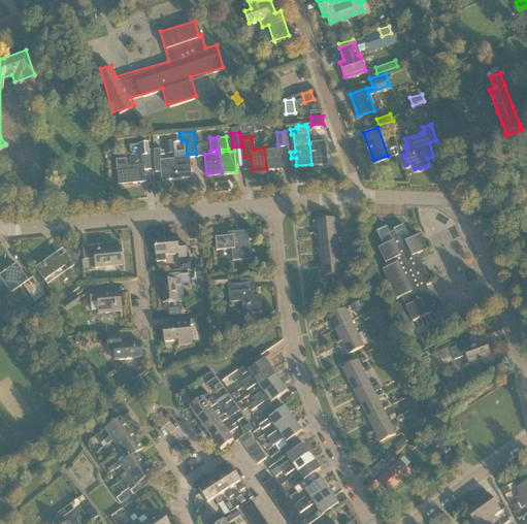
[(149,151),(147,142),(147,138),(139,139),(139,143),(140,151),(141,162),(141,163),(127,164),(126,156),(116,157),(117,165),(118,178),(130,177),(130,181),(145,179),(144,172),(141,172),(141,168),(151,167),(149,151)]
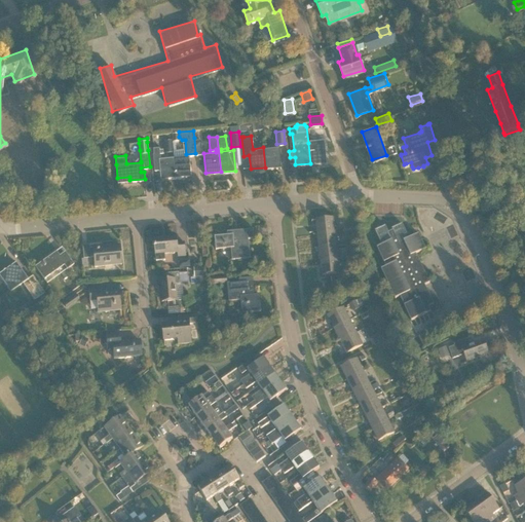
[(308,143),(310,163),(326,161),(324,142),(308,143)]
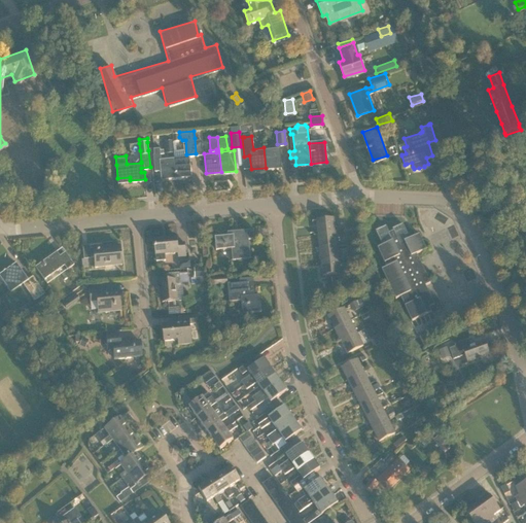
[(176,176),(174,155),(160,158),(160,152),(164,152),(163,148),(160,148),(160,146),(153,146),(153,152),(152,152),(154,170),(160,169),(161,178),(176,176)]
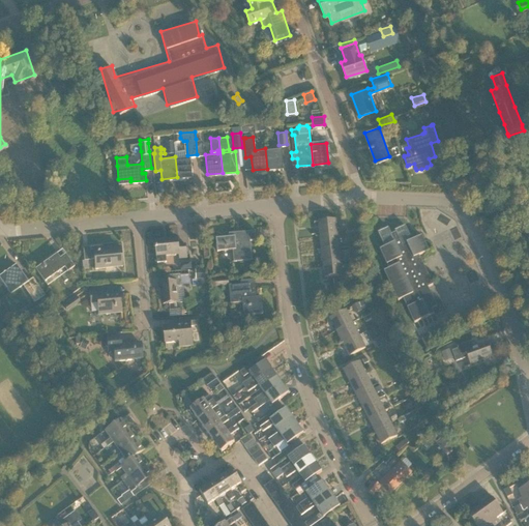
[(281,147),(265,148),(267,169),(283,167),(281,147)]
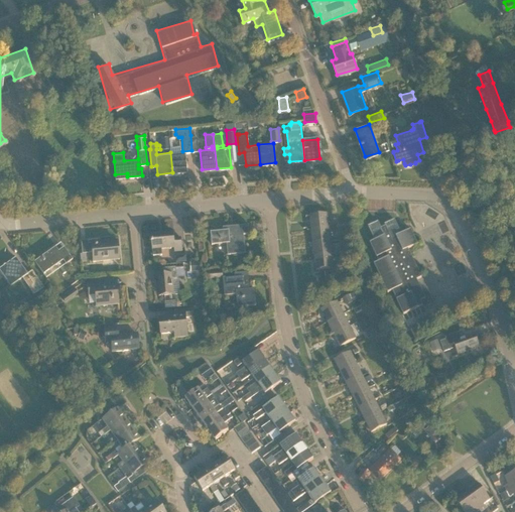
[(185,151),(170,152),(172,172),(186,171),(185,151)]
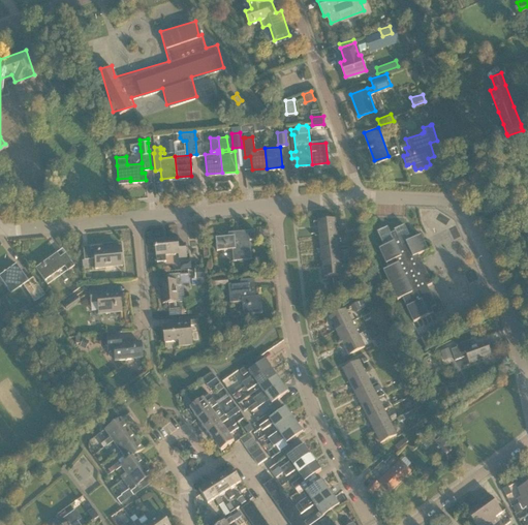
[(316,218),(318,233),(337,230),(336,216),(316,218)]
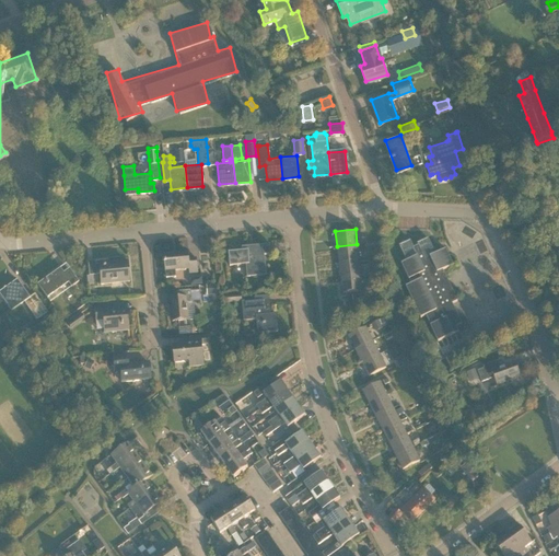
[(398,242),(406,258),(400,261),(410,280),(405,284),(420,314),(424,312),(430,322),(437,338),(458,328),(455,323),(461,321),(452,300),(456,298),(442,267),(452,262),(445,246),(432,252),(430,247),(432,246),(428,235),(417,241),(417,242),(412,244),(409,238),(398,242)]
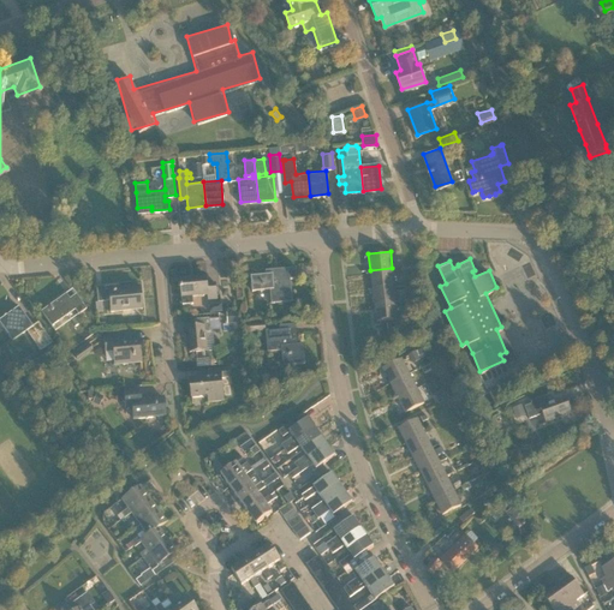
[(269,286),(270,300),(292,299),(290,276),(297,275),(296,264),(266,268),(266,271),(250,273),(251,288),(269,286)]
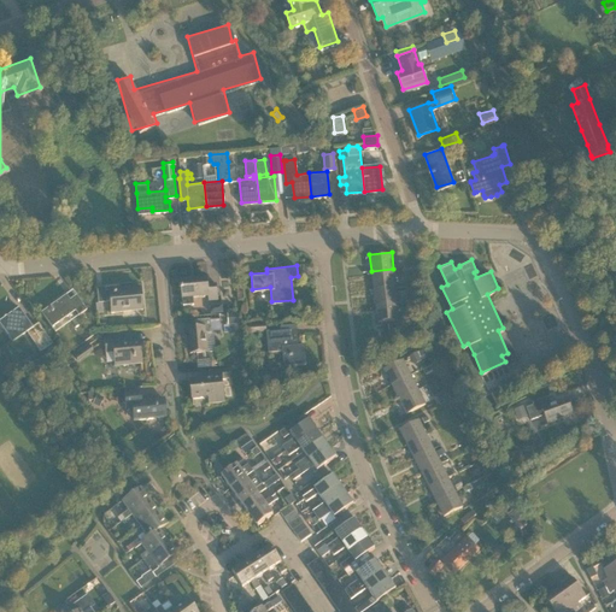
[(373,287),(396,284),(393,269),(371,271),(373,287)]
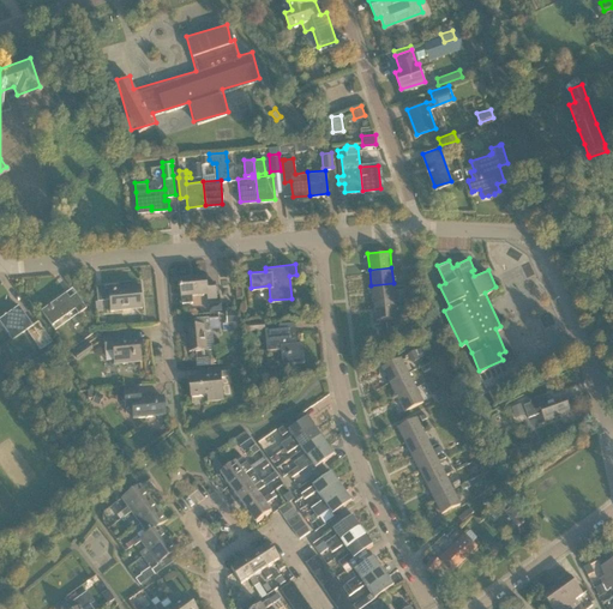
[(206,281),(205,272),(179,275),(181,294),(181,301),(192,300),(192,293),(206,291),(206,296),(216,295),(215,279),(206,281)]
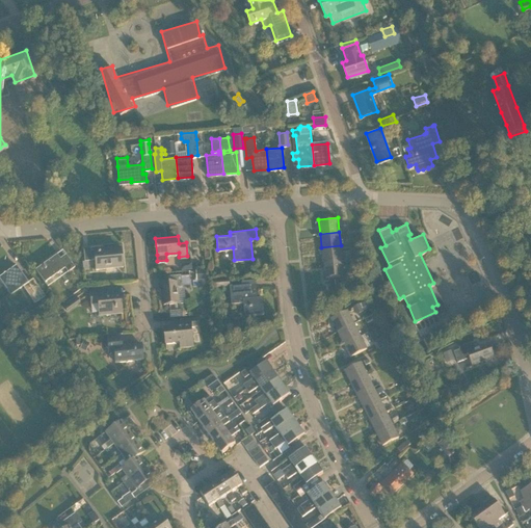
[(90,258),(89,244),(82,245),(83,259),(81,259),(82,267),(88,267),(87,258),(90,258)]
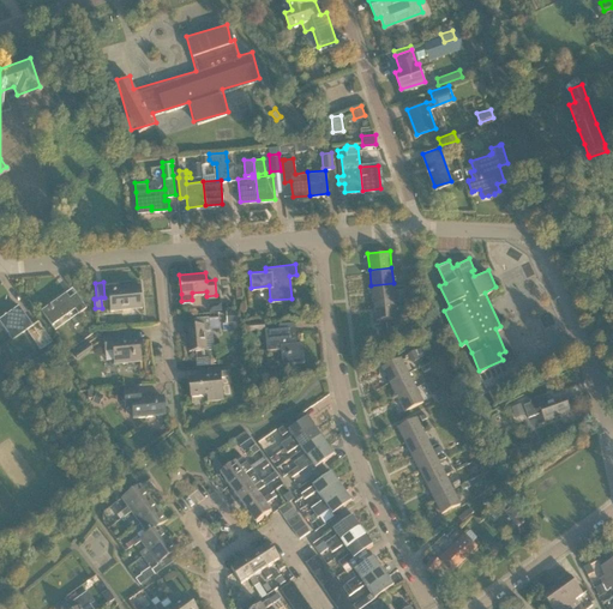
[(107,285),(109,308),(140,306),(138,283),(107,285)]
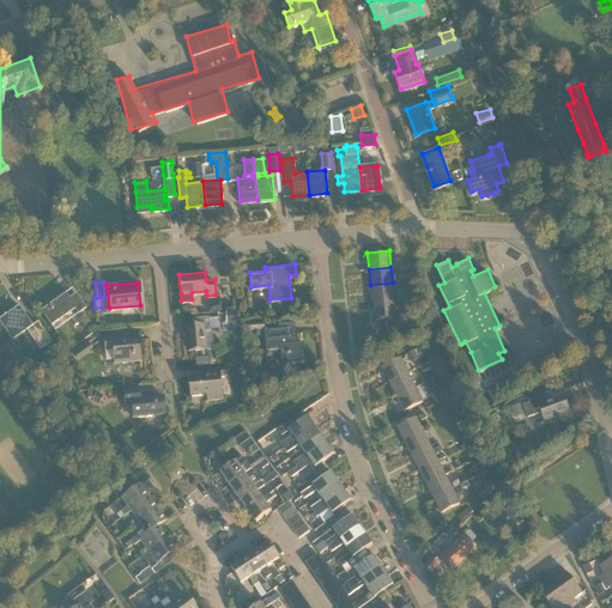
[(394,298),(393,283),(370,285),(373,301),(394,298)]
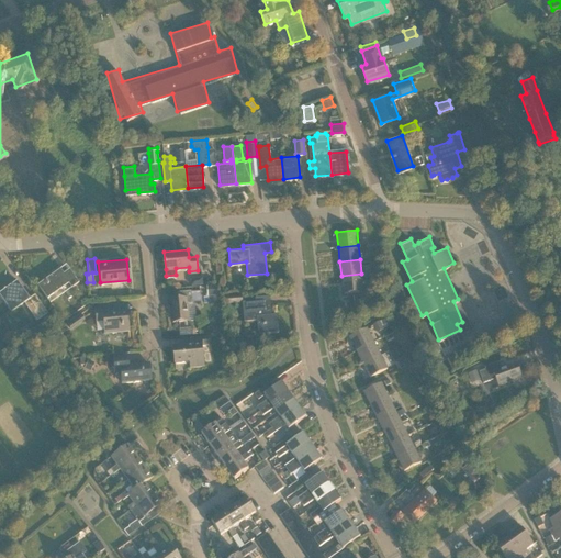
[(63,270),(58,266),(36,282),(45,296),(67,280),(70,286),(78,280),(68,266),(63,270)]
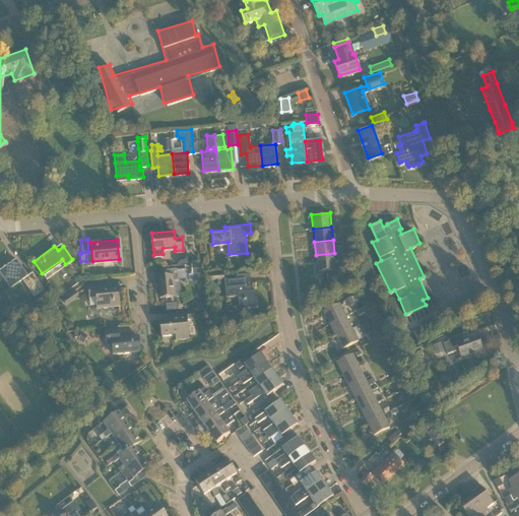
[(334,253),(316,255),(317,268),(336,266),(334,253)]
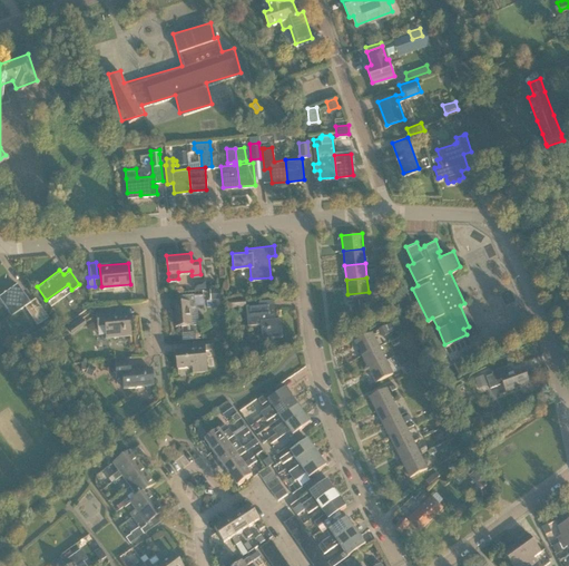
[(29,300),(16,281),(0,292),(0,299),(10,313),(23,304),(37,323),(47,315),(33,296),(29,300)]
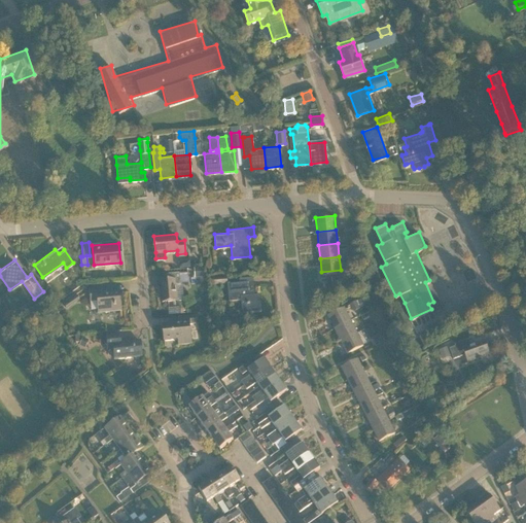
[(194,266),(195,275),(205,274),(204,265),(194,266)]
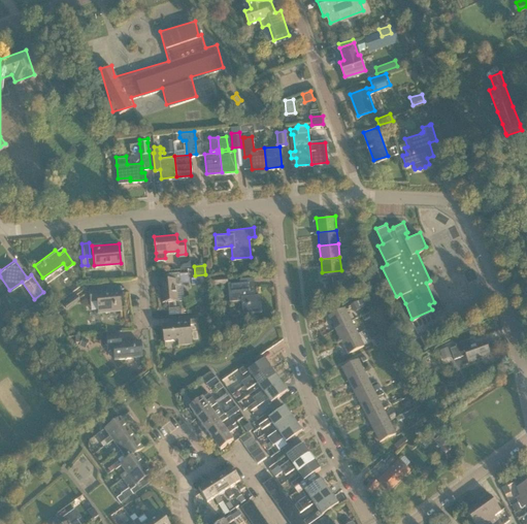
[(160,279),(162,300),(177,299),(175,282),(175,281),(180,280),(188,279),(187,269),(179,270),(167,271),(168,277),(160,279)]
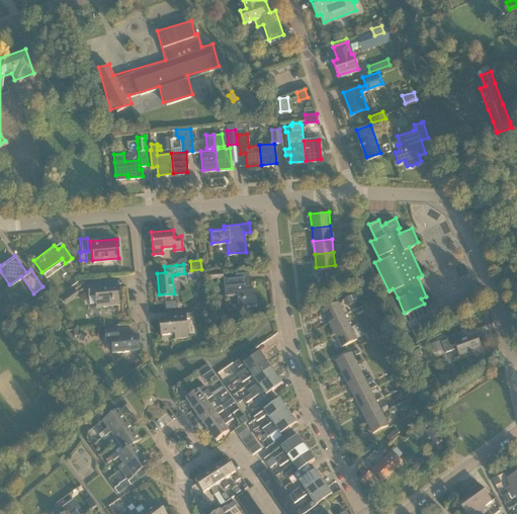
[(208,277),(223,276),(223,268),(207,270),(208,277)]
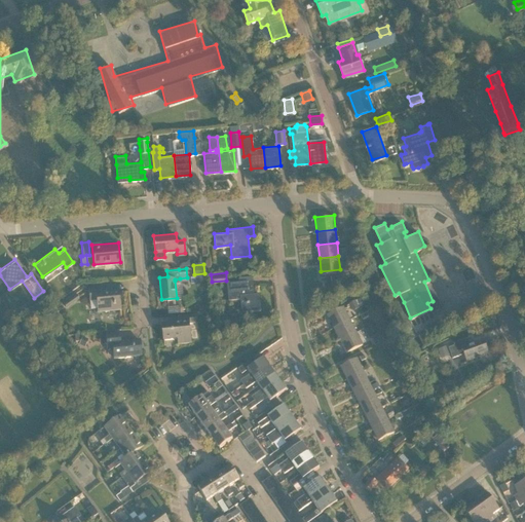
[(226,281),(228,298),(240,297),(241,310),(261,309),(259,292),(253,292),(252,274),(238,275),(238,278),(226,281)]
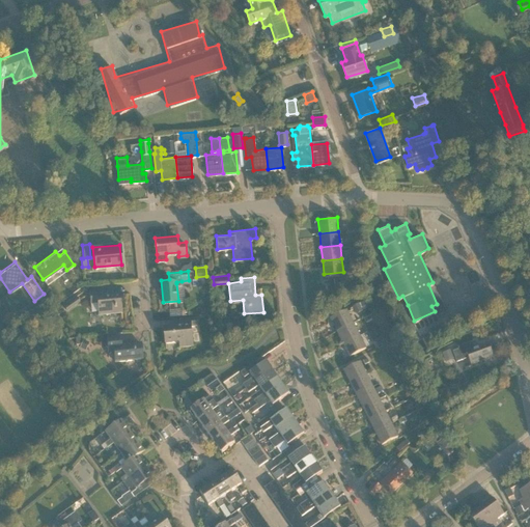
[(104,293),(103,286),(88,287),(89,300),(96,300),(98,312),(120,310),(119,292),(104,293)]
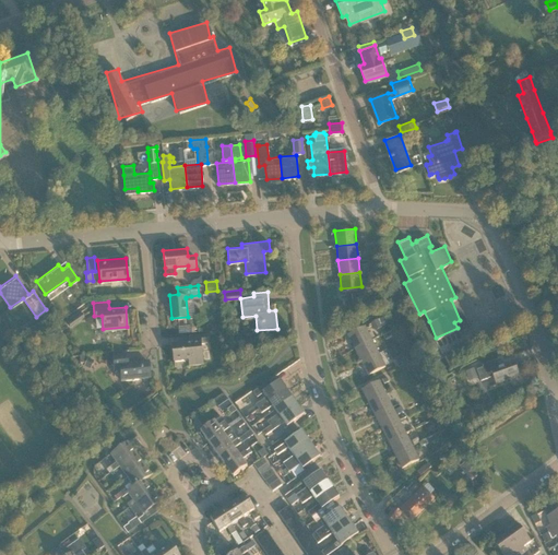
[(66,318),(70,325),(83,316),(79,309),(66,318)]
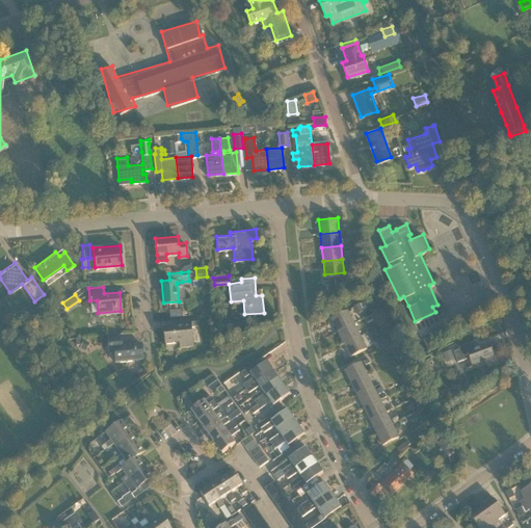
[(359,299),(352,304),(356,311),(363,308),(362,306),(360,301),(359,299)]
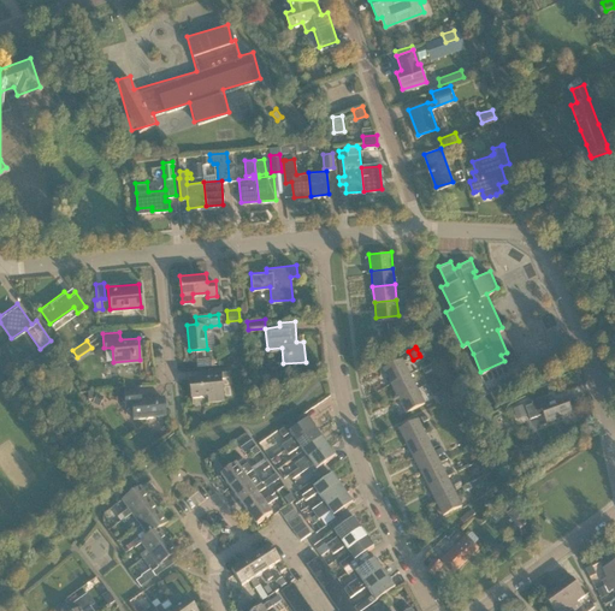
[(390,381),(409,371),(402,357),(383,367),(390,381)]
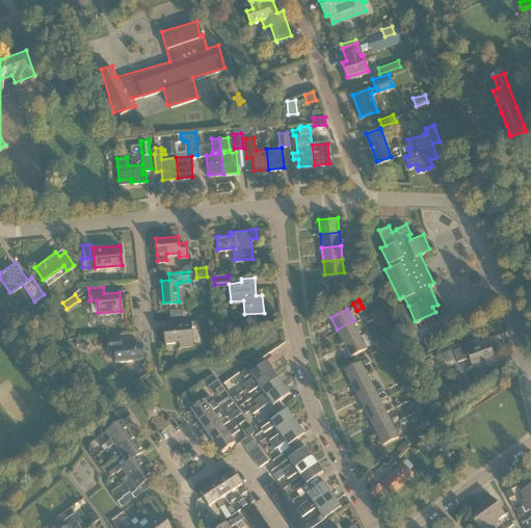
[(9,324),(14,315),(5,311),(1,320),(9,324)]
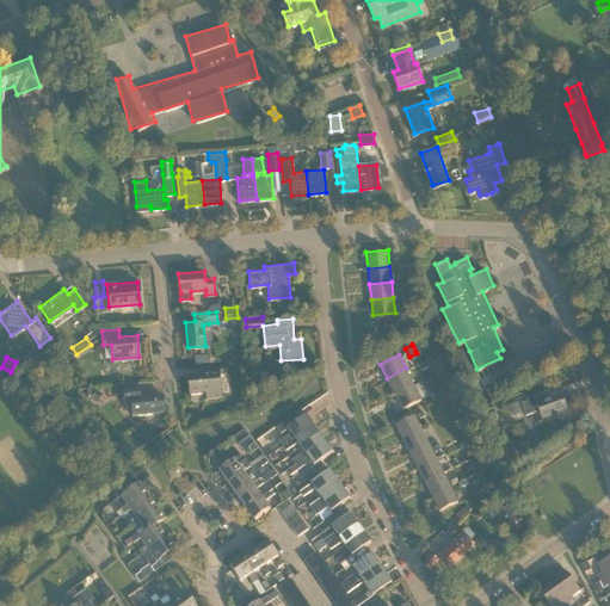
[(205,390),(207,396),(222,395),(220,379),(220,372),(226,371),(226,363),(209,364),(209,371),(201,372),(196,372),(188,373),(190,391),(205,390)]
